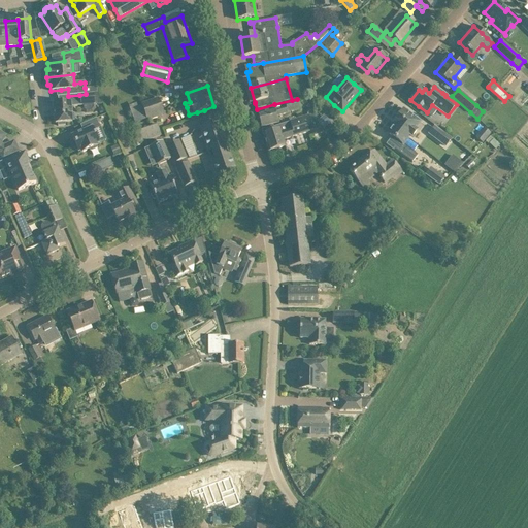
[(86,94),(79,95),(81,106),(95,104),(102,104),(98,93),(97,93),(94,94),(86,94)]
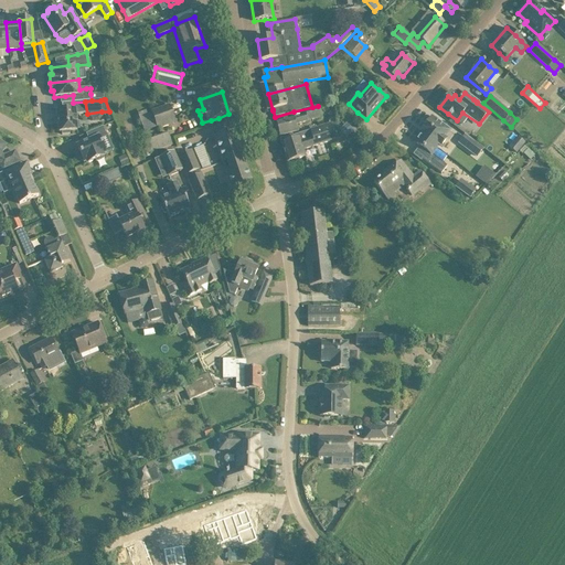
[(63,110),(57,110),(59,118),(59,125),(60,132),(62,131),(62,135),(70,134),(70,131),(77,130),(77,128),(80,128),(80,120),(76,120),(76,115),(87,114),(85,102),(73,103),(62,104),(63,110)]
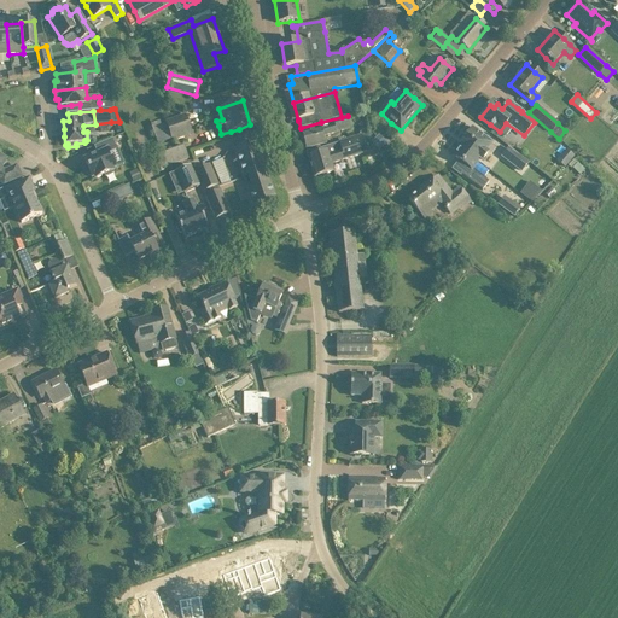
[(173,141),(192,134),(186,116),(165,122),(173,141)]
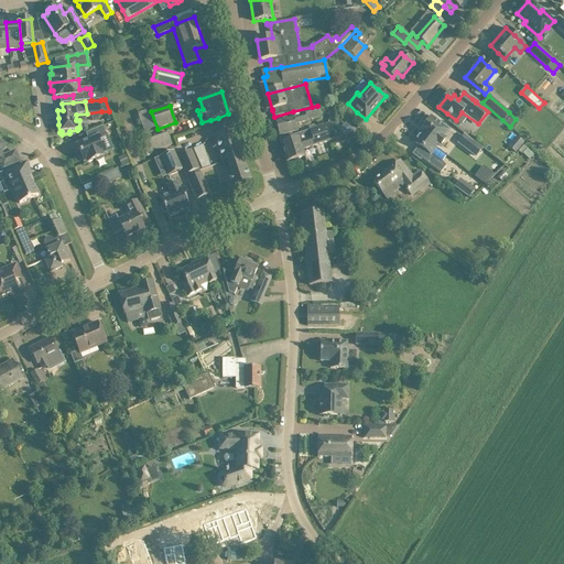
[(290,133),(297,131),(303,130),(302,126),(307,125),(308,129),(322,125),(317,106),(293,111),(295,117),(293,117),(275,121),(279,137),(290,133)]
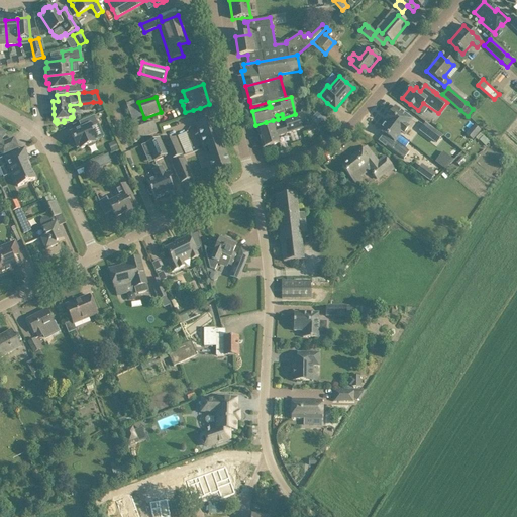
[(127,106),(131,118),(138,115),(134,104),(127,106)]
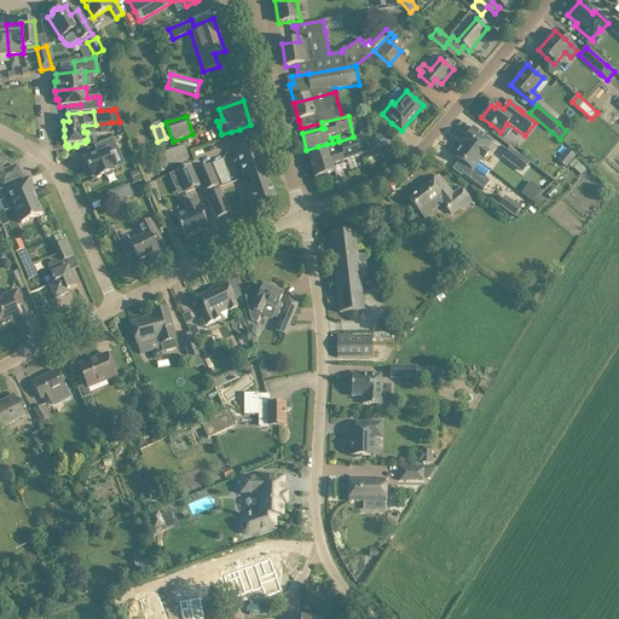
[(493,144),(482,137),(473,128),(460,146),(462,148),(455,157),(469,167),(463,175),(484,191),(490,183),(474,171),(480,161),(482,162),(491,152),(489,151),(493,144)]
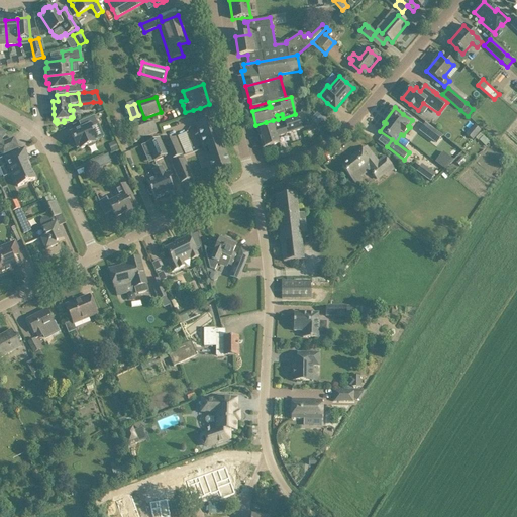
[(325,118),(318,111),(310,119),(317,126),(325,118)]
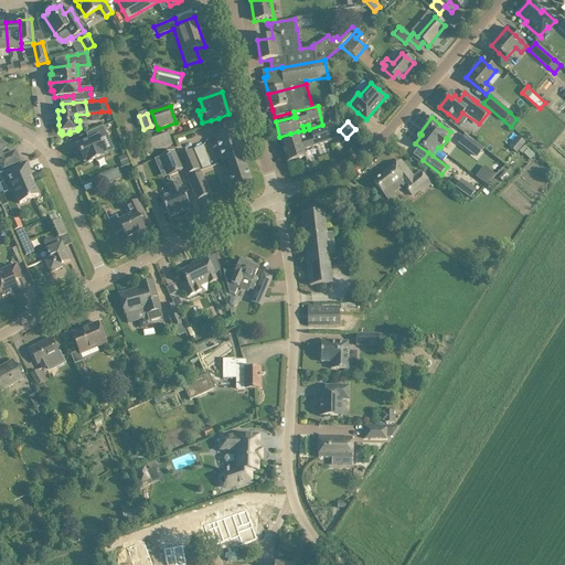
[(349,141),(342,132),(333,123),(330,124),(316,128),(292,136),(291,136),(280,139),(288,162),(306,157),(304,150),(334,139),(337,145),(349,141)]
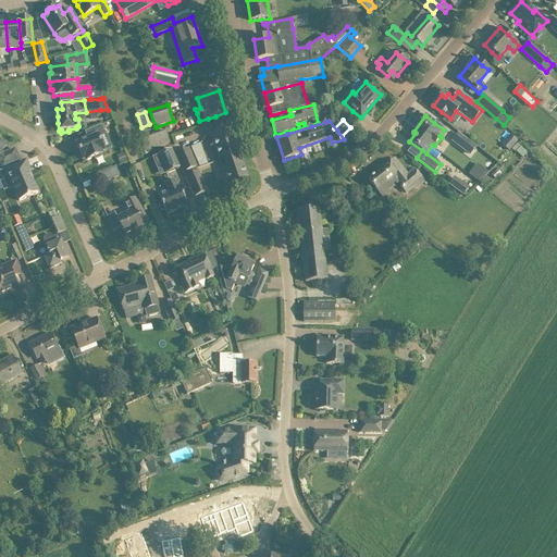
[(101,152),(104,151),(98,136),(104,133),(101,125),(85,132),(88,139),(76,145),(79,151),(77,152),(81,159),(82,158),(83,160),(86,159),(86,161),(95,158),(95,160),(102,157),(101,155),(102,155),(101,152)]
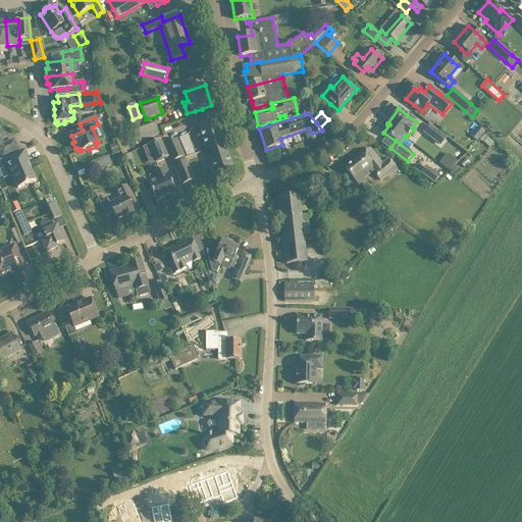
[(205,151),(224,144),(216,119),(197,126),(205,151)]
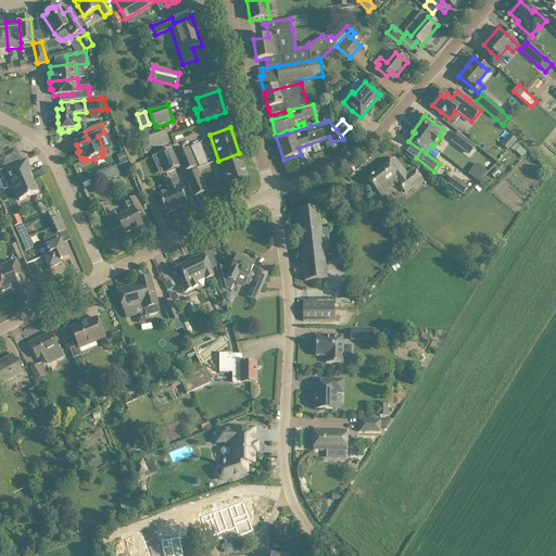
[(165,131),(140,140),(144,152),(169,142),(165,131)]
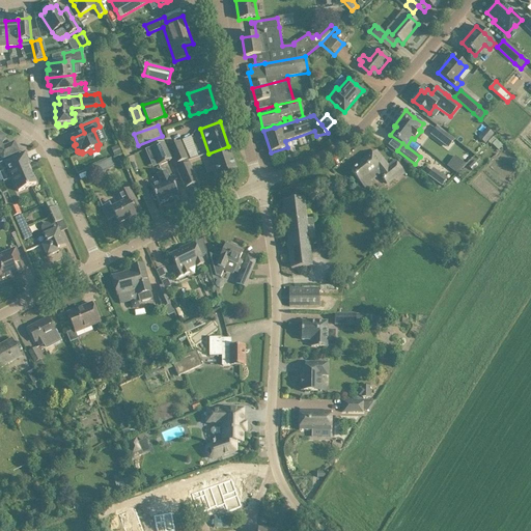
[(449,147),(454,141),(437,128),(431,134),(449,147)]
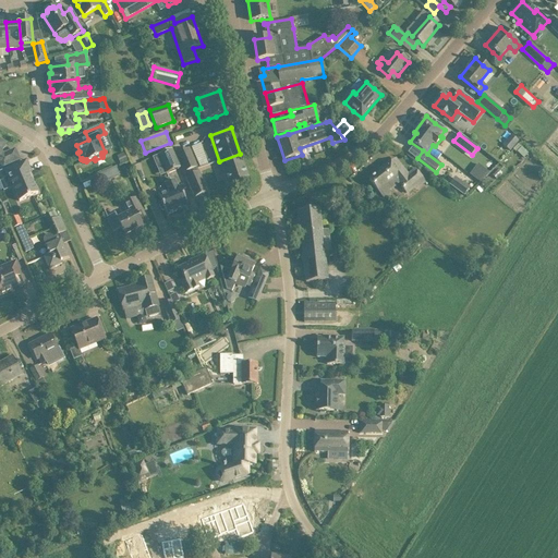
[(511,135),(502,145),(510,152),(519,142),(511,135)]
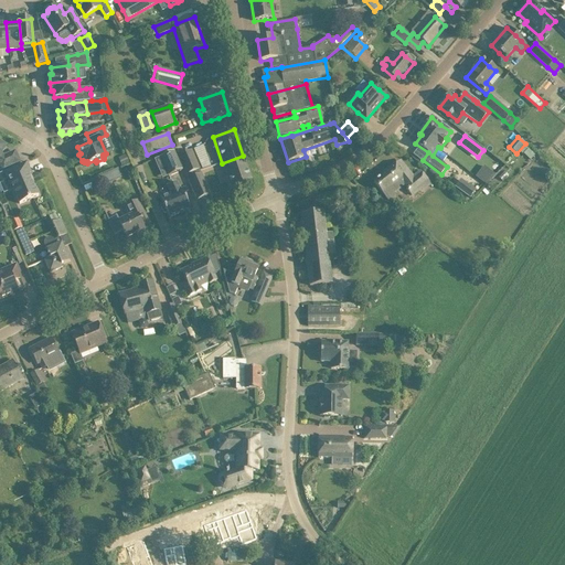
[(0,166),(3,169),(19,162),(14,152),(4,157),(1,155),(6,147),(1,145),(2,142),(0,141),(0,166)]
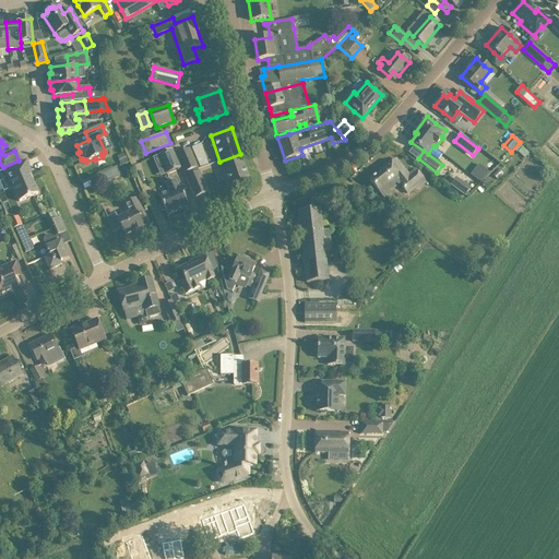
[(199,166),(207,164),(203,143),(193,145),(199,166)]
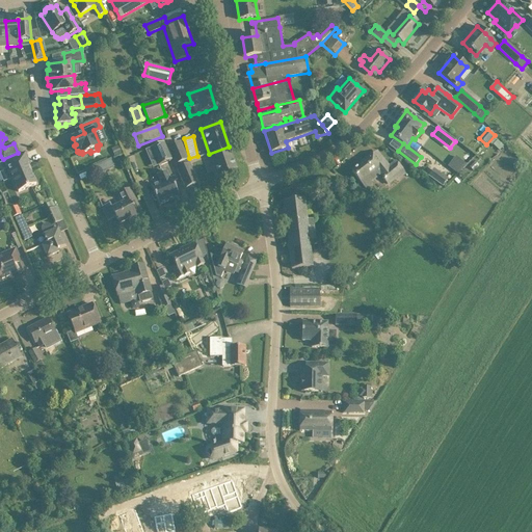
[(167,148),(176,165),(188,159),(180,141),(167,148)]
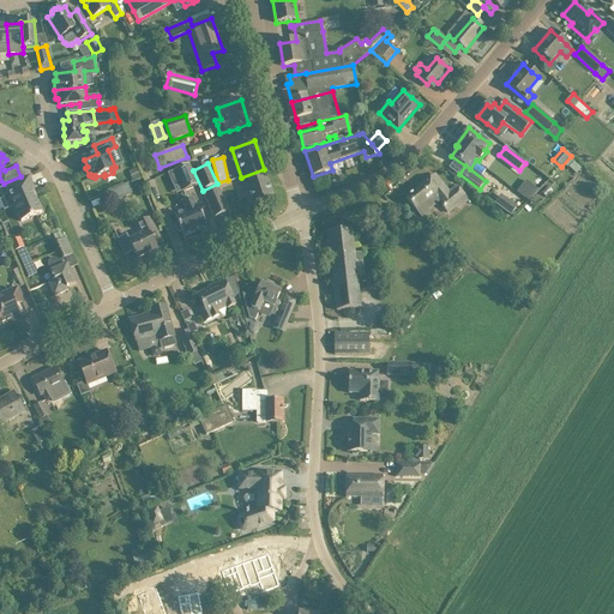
[(188,164),(168,174),(173,185),(179,181),(184,192),(198,186),(188,164)]
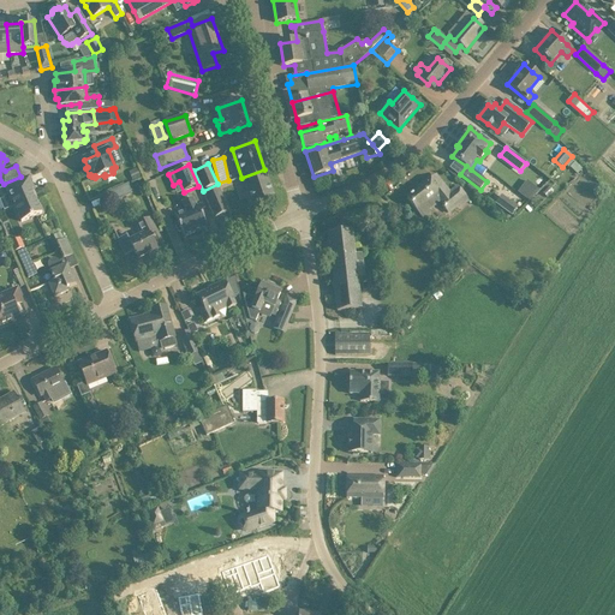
[(242,178),(252,208),(275,201),(264,169),(242,178)]
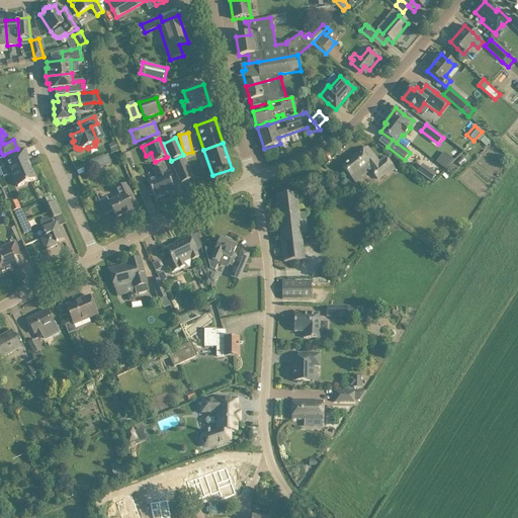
[(394,167),(392,166),(385,158),(378,163),(372,155),(369,157),(364,150),(343,167),(356,184),(362,179),(361,177),(370,170),(378,179),(386,173),(389,174),(395,169),(394,167)]
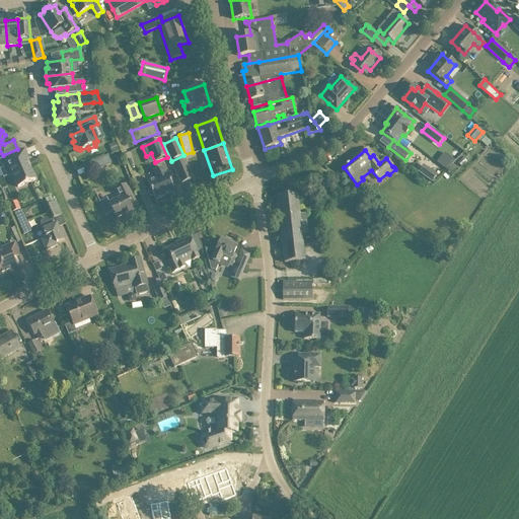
[(17,152),(0,159),(0,168),(6,166),(8,171),(10,170),(18,188),(35,179),(30,168),(29,168),(25,160),(21,162),(17,152)]
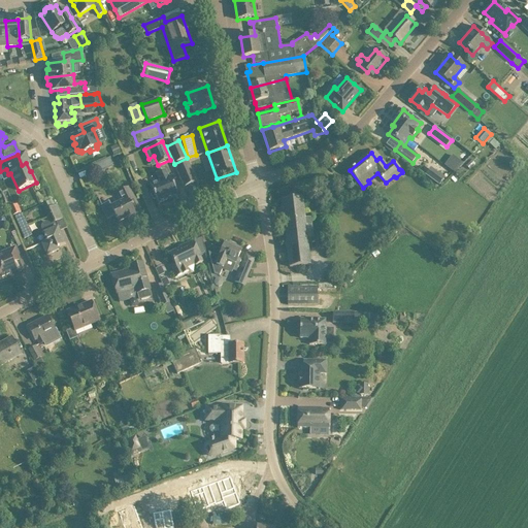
[(450,159),(444,165),(455,173),(464,164),(453,155),(450,159)]
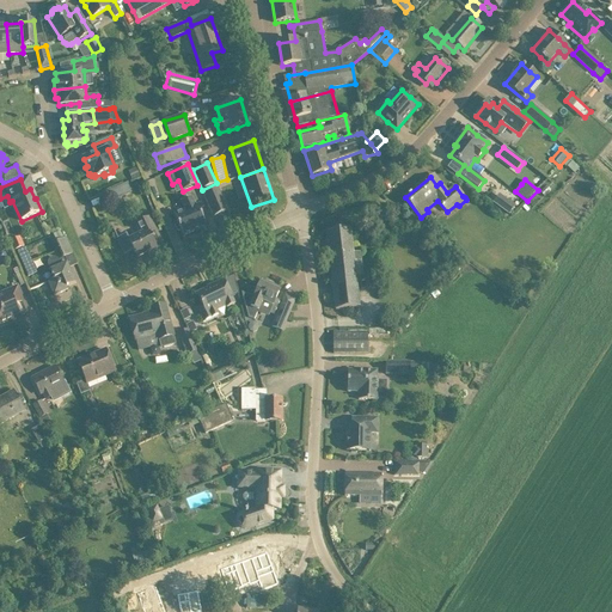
[(128,182),(111,189),(115,200),(133,193),(128,182)]
